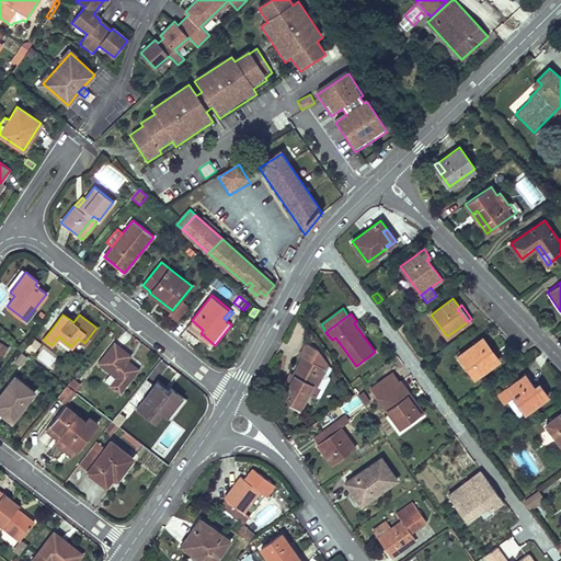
[(192,320),(185,329),(196,338),(201,333),(203,330),(192,320)]
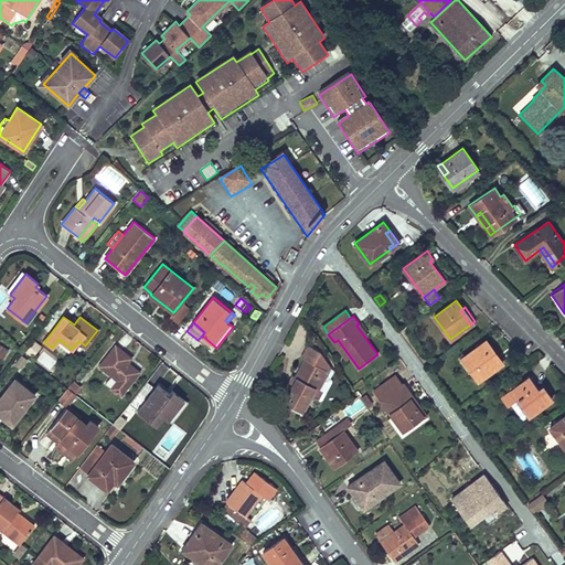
[(368,336),(359,323),(356,326),(365,338),(368,336)]
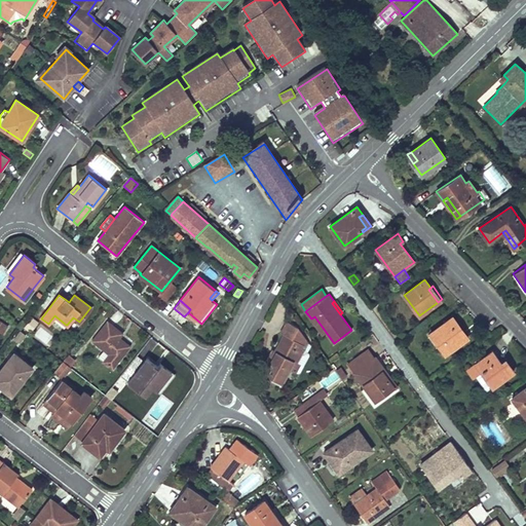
[(66,325),(54,315),(50,321),(63,330),(66,325)]
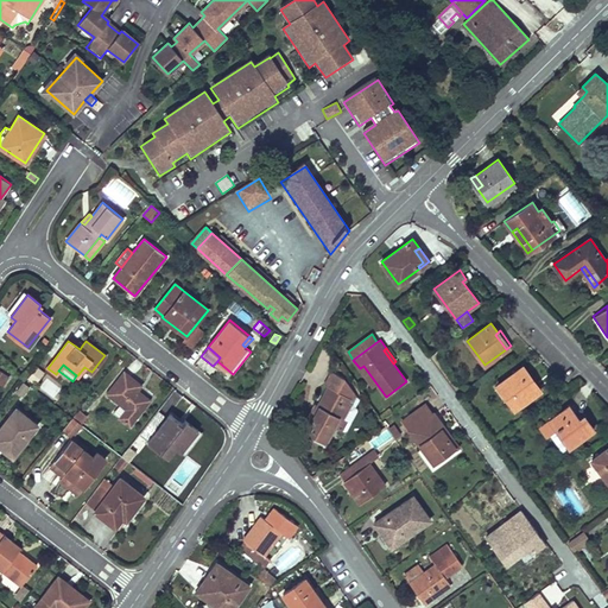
[(363,366),(360,368),(373,386),(377,384),(363,366)]
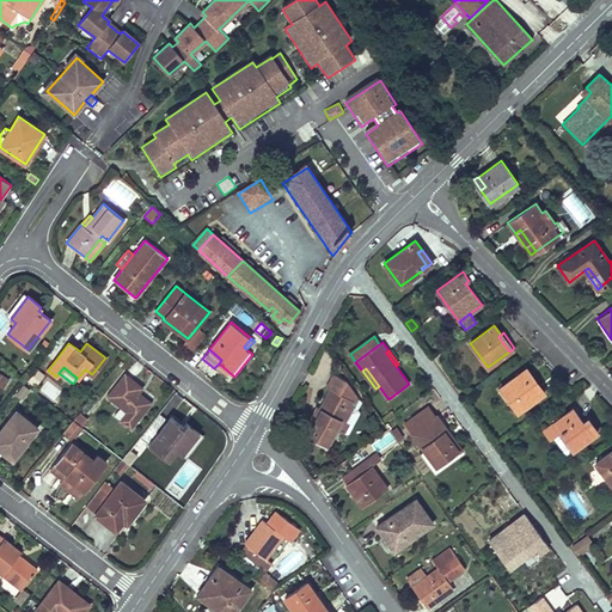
[(544,392),(526,368),(500,389),(518,412),(544,392)]
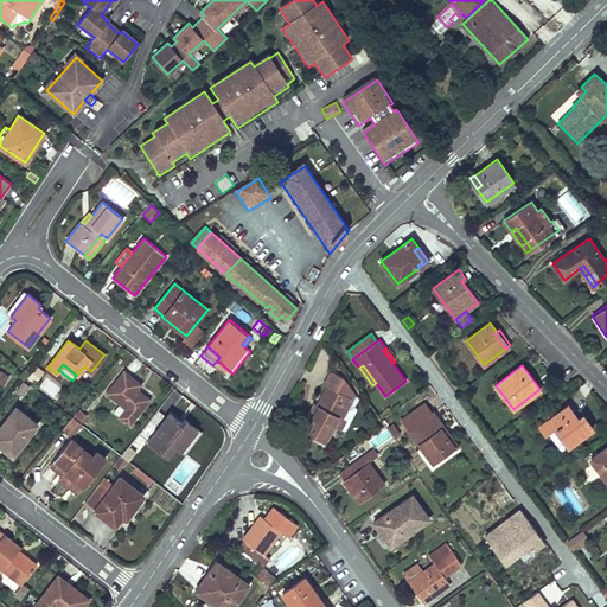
[(44,372),(37,366),(27,378),(34,384),(44,372)]
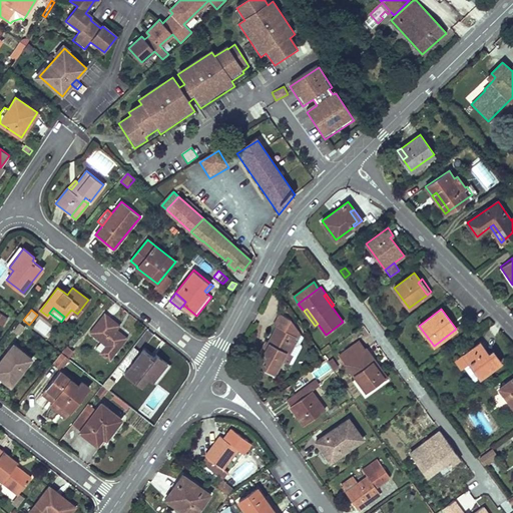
[(119,325),(104,313),(89,332),(101,341),(107,346),(101,353),(109,359),(125,340),(114,331),(116,329),(119,325)]
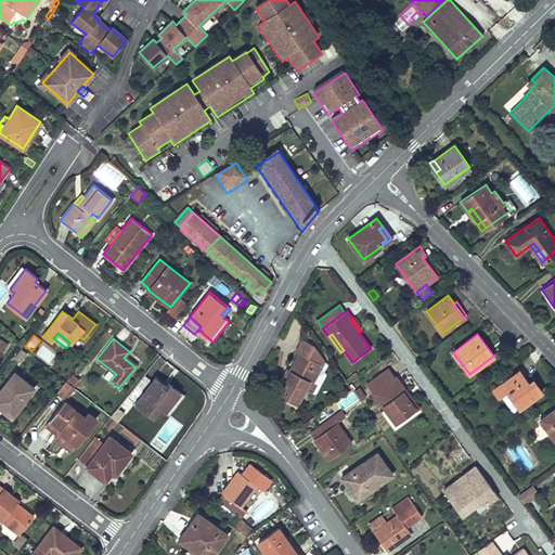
[(308,358),(314,346),(302,339),(296,351),(299,353),(308,358)]
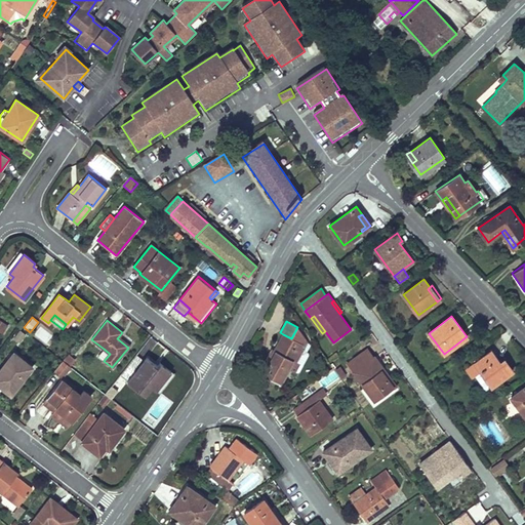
[(41,325),(34,334),(46,344),(53,334),(41,325)]
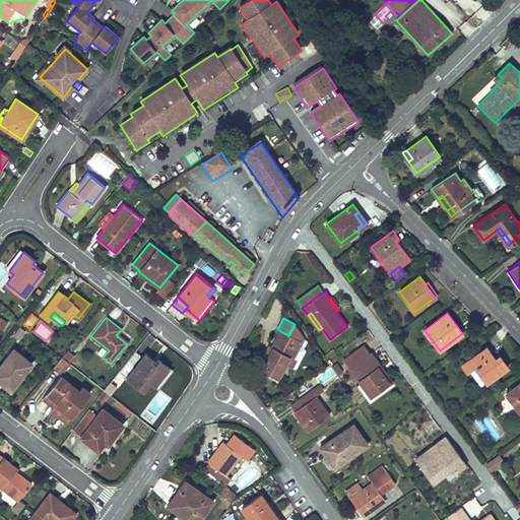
[(306,339),(295,324),(288,335),(280,331),(271,346),(262,365),(258,371),(279,382),(288,366),(299,346),(302,347),(303,346),(302,346),(306,339)]
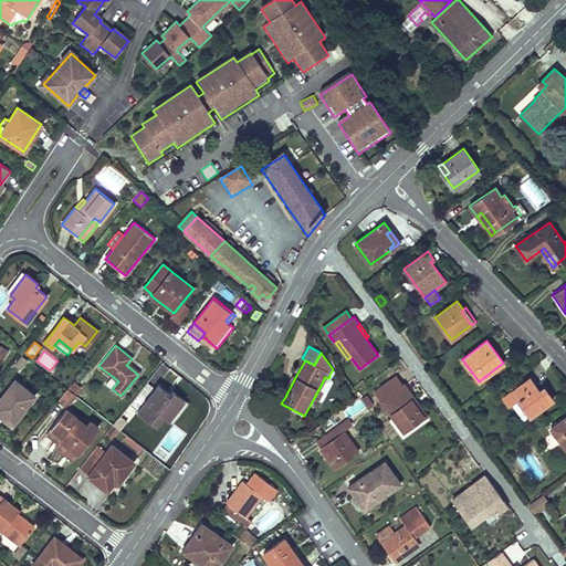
[(126,365),(138,375),(139,373),(128,363),(126,365)]
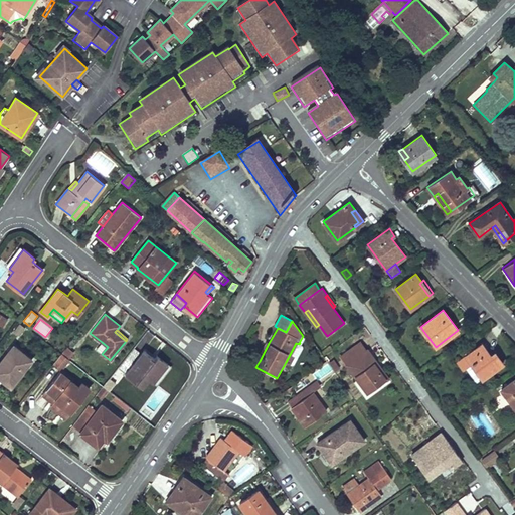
[(96,349),(102,354),(108,347),(102,342),(96,349)]
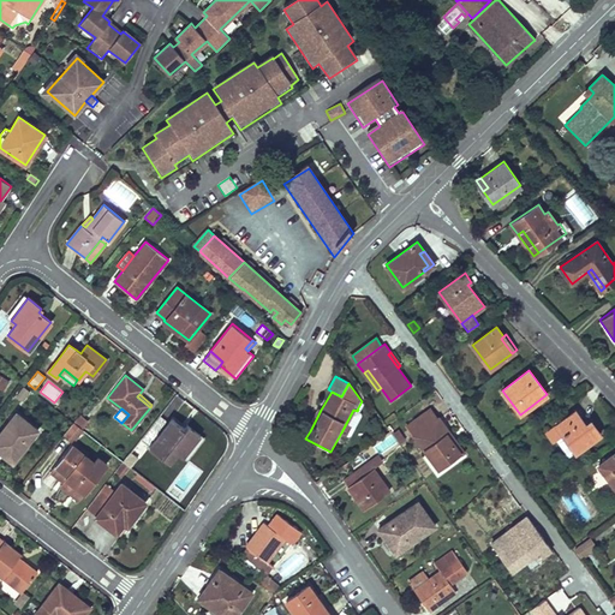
[(306,429),(310,431),(321,410),(318,408),(306,429)]
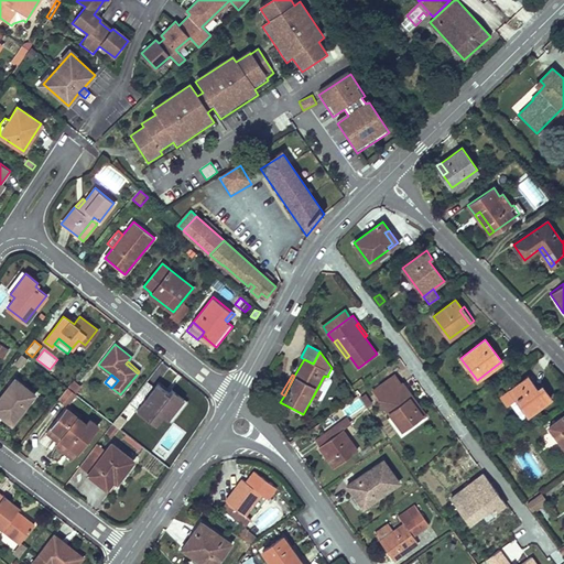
[(412,401),(414,399),(402,383),(401,383),(394,375),(373,391),(402,431),(423,415),(412,401)]
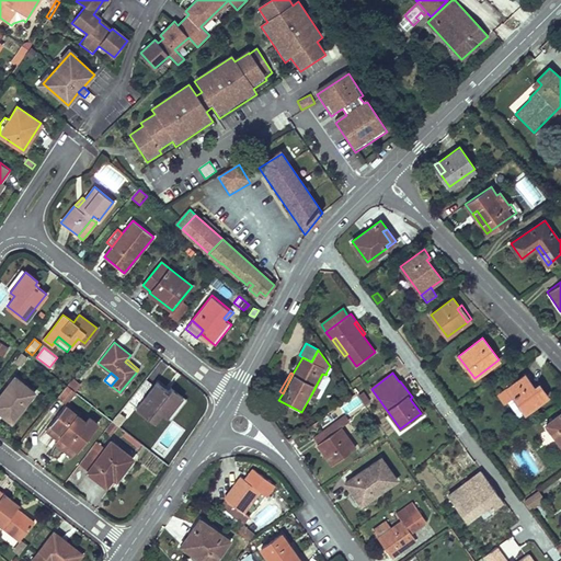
[(322,374),(311,395),(319,399),(321,399),(332,380),(331,378),(325,375),(322,374)]
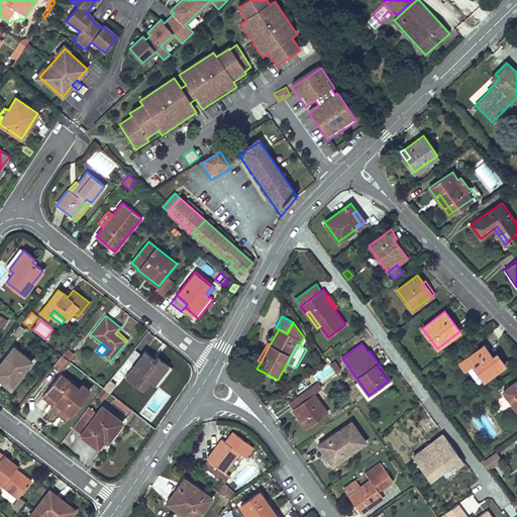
[(484,381),(505,365),(499,357),(495,360),(492,356),(484,344),(457,364),(463,373),(468,370),(473,366),(484,381)]
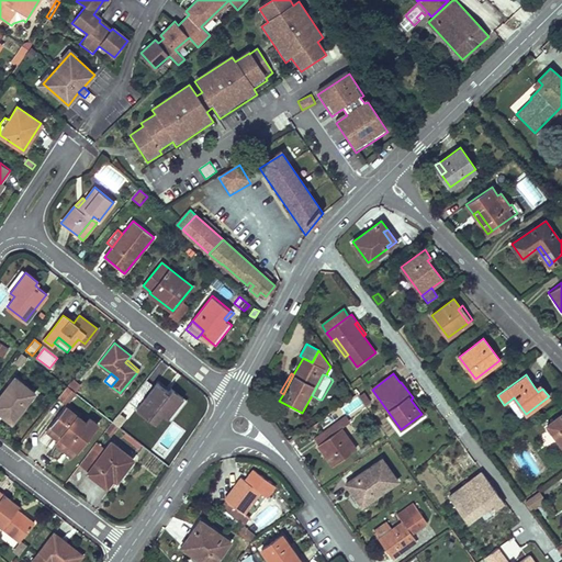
[(14,377),(0,395),(0,408),(3,413),(2,415),(12,423),(35,393),(14,377)]
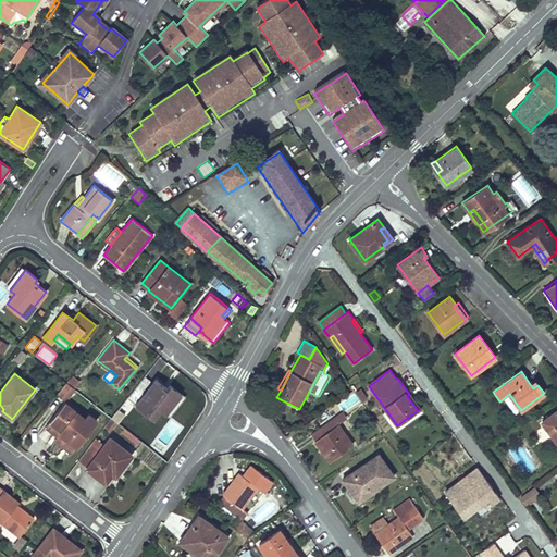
[(73,375),(69,382),(75,386),(79,381),(73,375)]
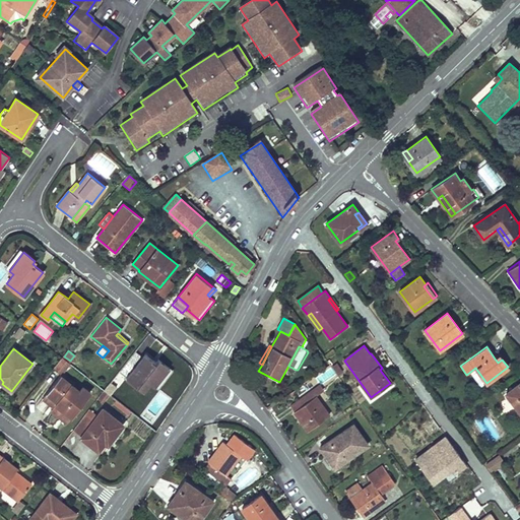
[(145,353),(126,378),(143,392),(149,383),(154,386),(169,368),(157,359),(155,362),(145,353)]
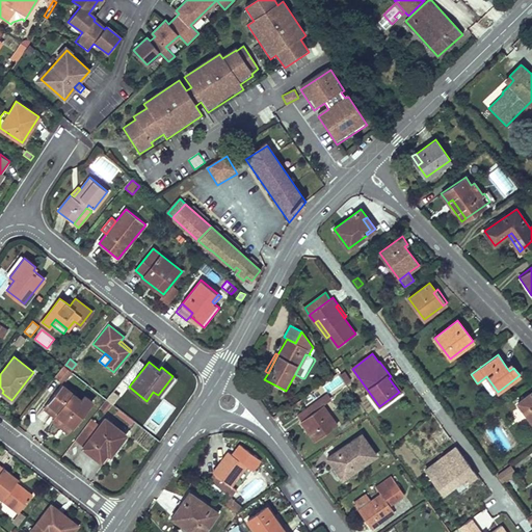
[(65,382),(72,370),(61,365),(55,377),(65,382)]
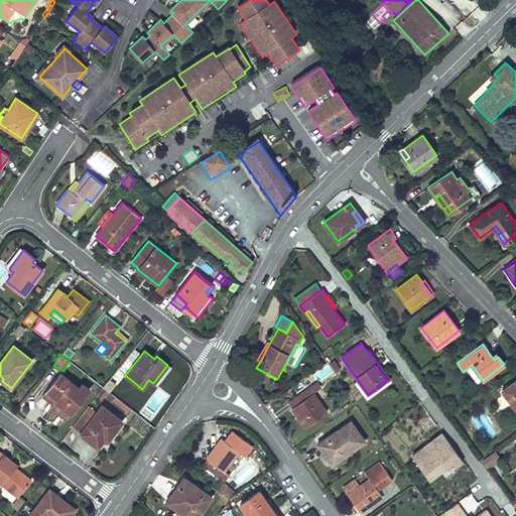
[(72,359),(70,361),(82,370),(83,368),(72,359)]
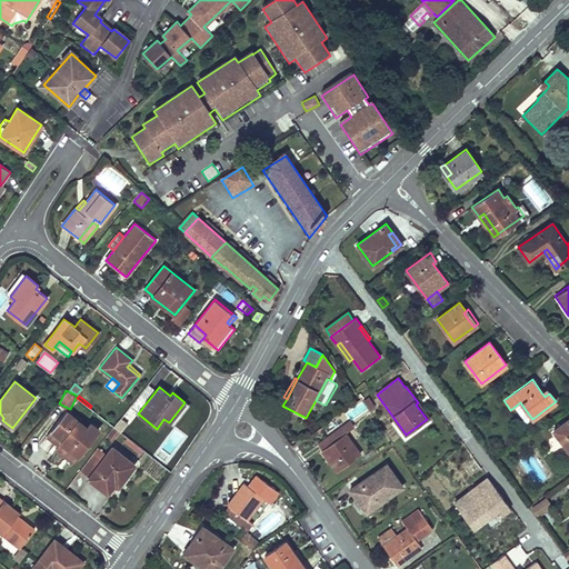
[(365,401),(370,410),(375,407),(369,398),(365,401)]
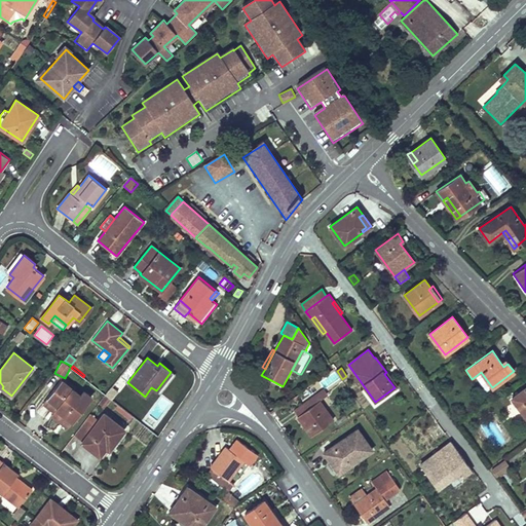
[(397,386),(386,372),(384,374),(395,387),(397,386)]
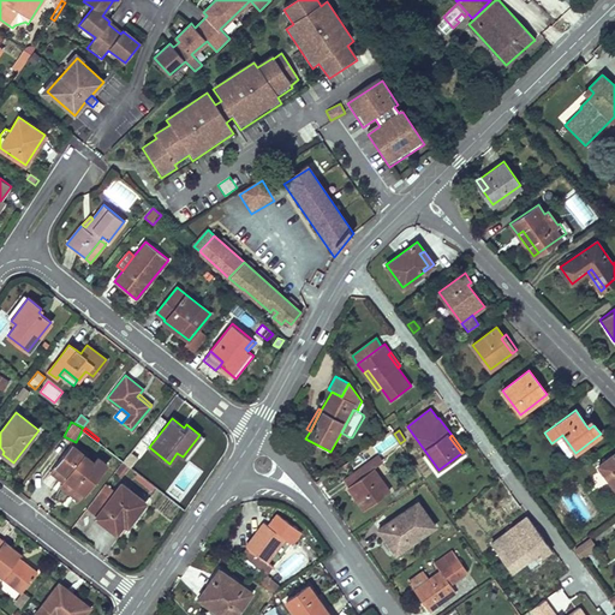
[(569,457),(575,453),(562,435),(556,440),(569,457)]
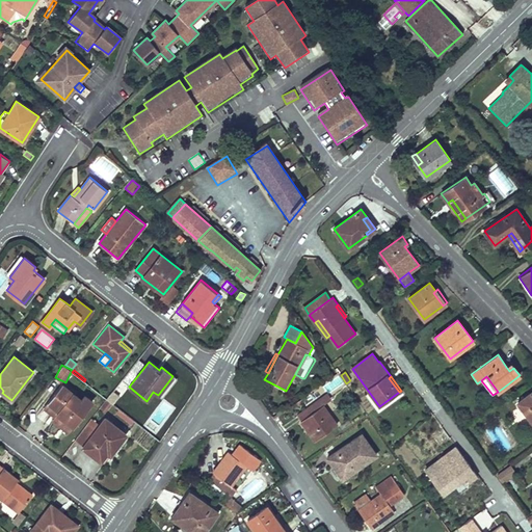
[(61,384),(44,407),(55,416),(57,414),(73,426),(92,401),(84,395),(81,399),(61,384)]
